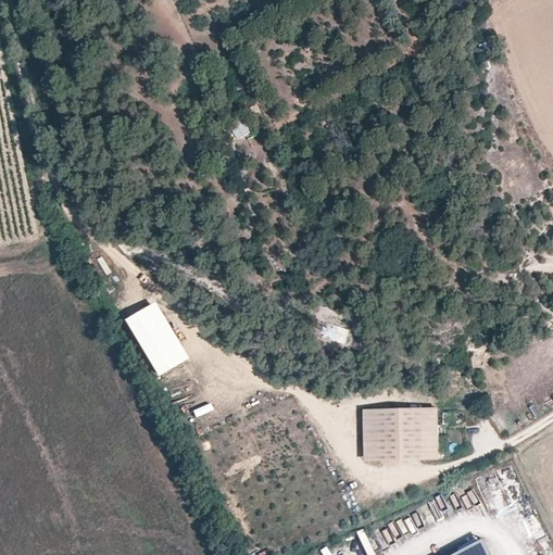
[(234,139),(248,131),(241,117),(227,124),(234,139)]
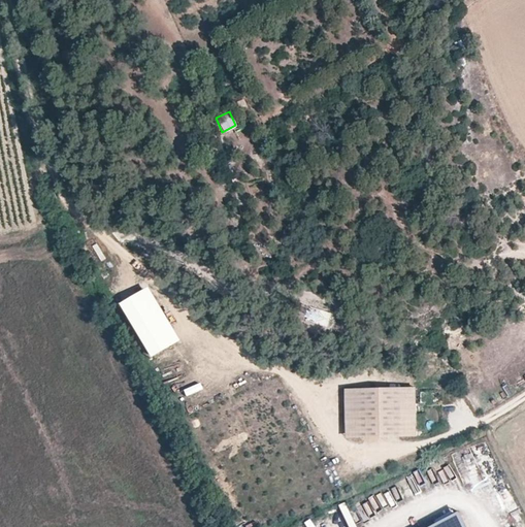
[(399,435),(398,403),(414,403),(414,387),(343,389),(345,436),(399,435)]
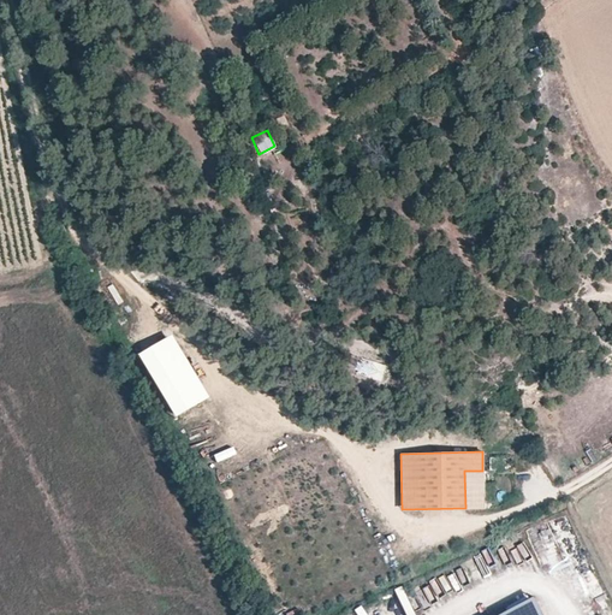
[(486,456),(487,469),(497,468),(495,455),(486,456)]
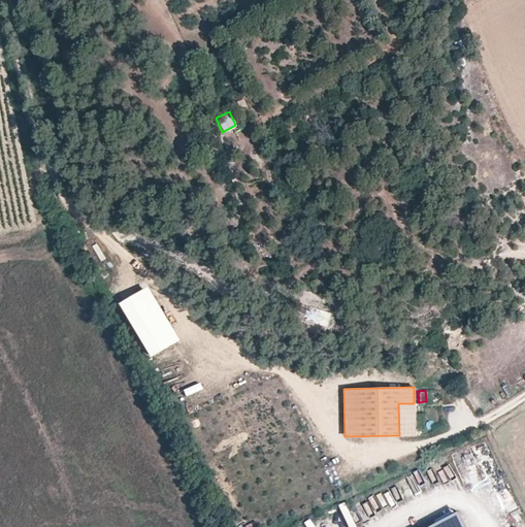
[(415,435),(414,403),(398,403),(399,435),(415,435)]
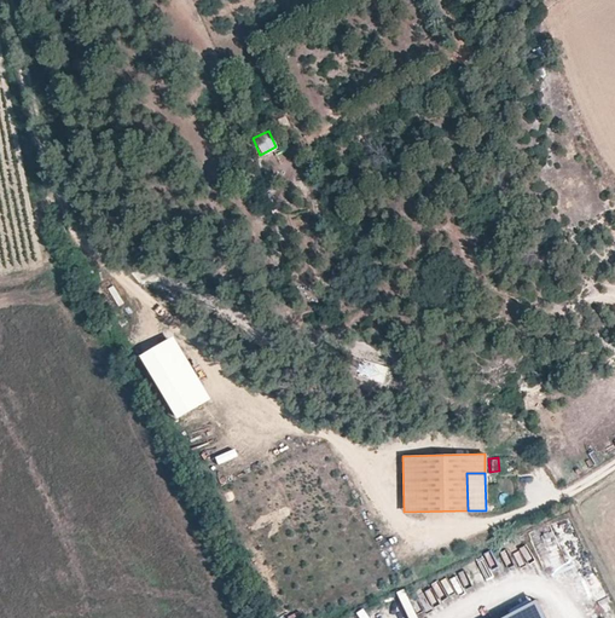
[(442,588),(459,584),(456,572),(439,576),(442,588)]
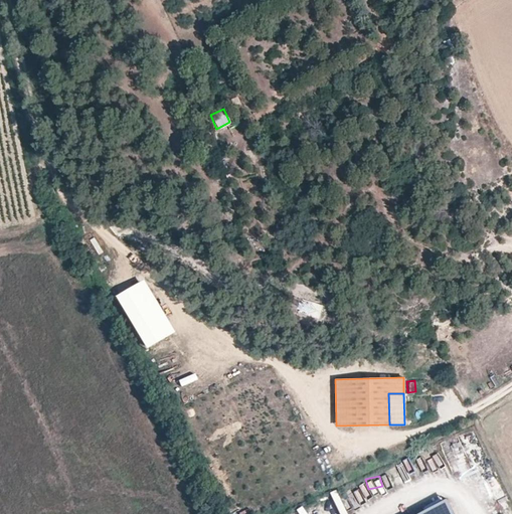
[(454,513),(446,499),(415,513),(454,513)]
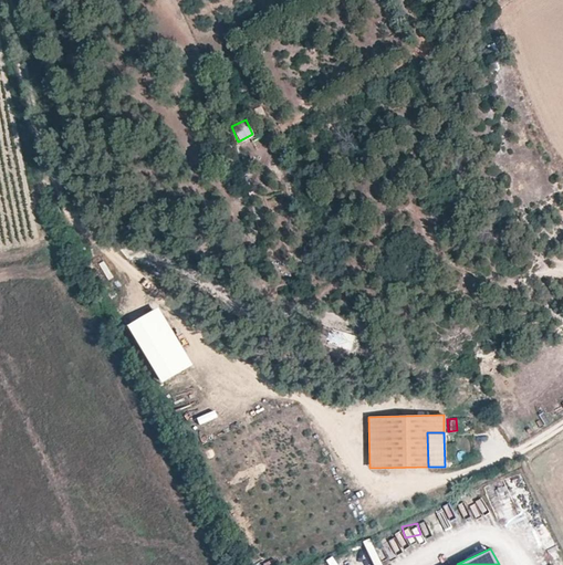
[(360,564),(356,551),(348,553),(351,564),(360,564)]
